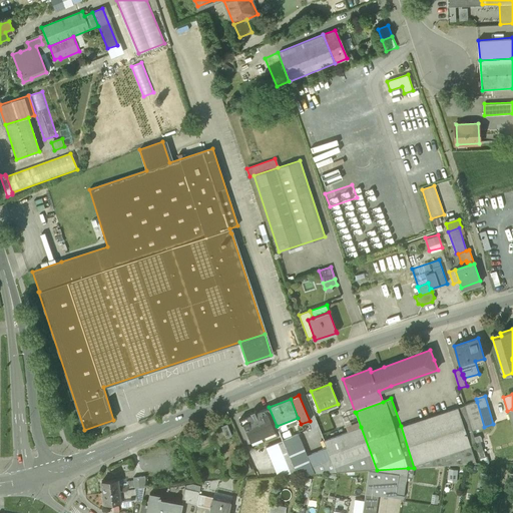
[(484,427),(477,402),(465,405),(472,431),(484,427)]
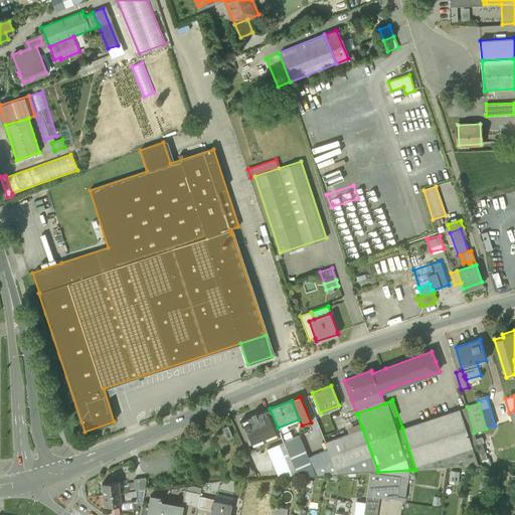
[(467,406),(402,427),(415,470),(484,466),(474,433),(467,406)]
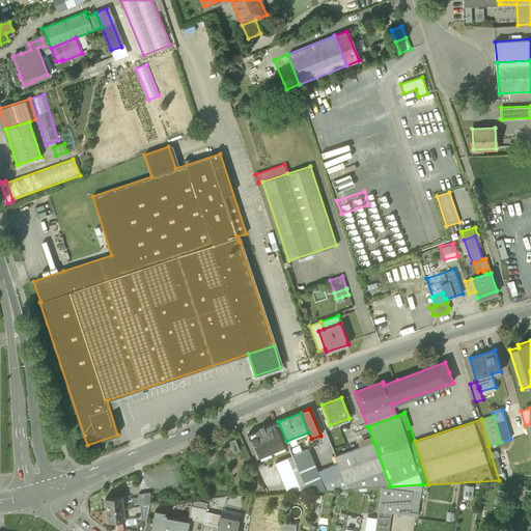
[(260,428),(248,434),(257,457),(287,445),(286,441),(278,421),(267,426),(266,424),(259,427),(260,428)]
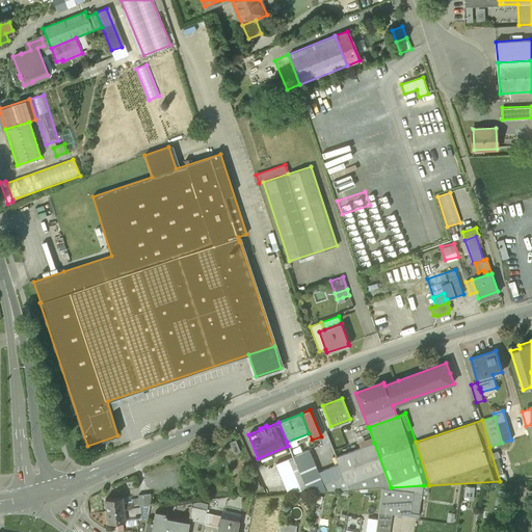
[(356,433),(362,447),(374,443),(369,428),(356,433)]
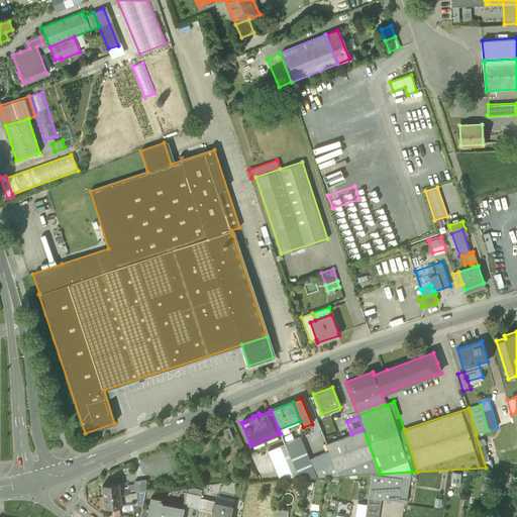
[(233,439),(228,428),(223,430),(228,441),(233,439)]
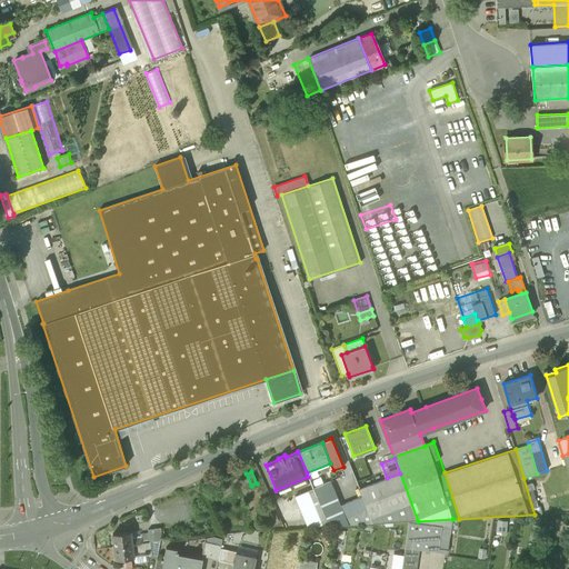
[(387,478),(360,489),(362,497),(368,511),(371,518),(410,503),(417,521),(418,521),(400,473),(387,478)]
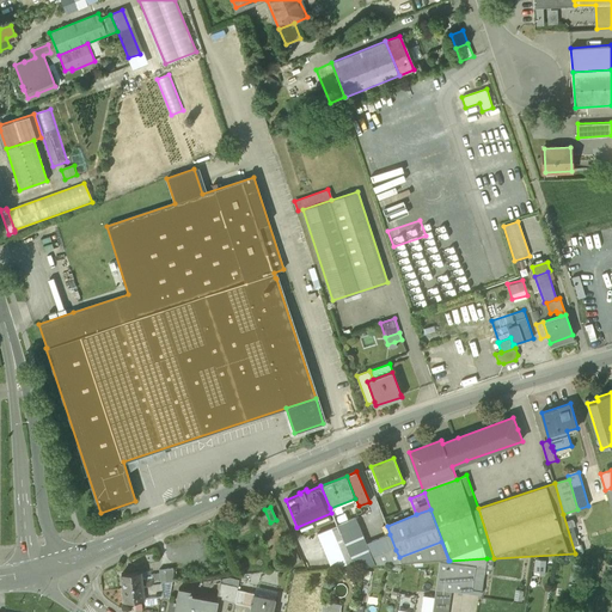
[(356,518),(337,525),(348,551),(367,544),(356,518)]
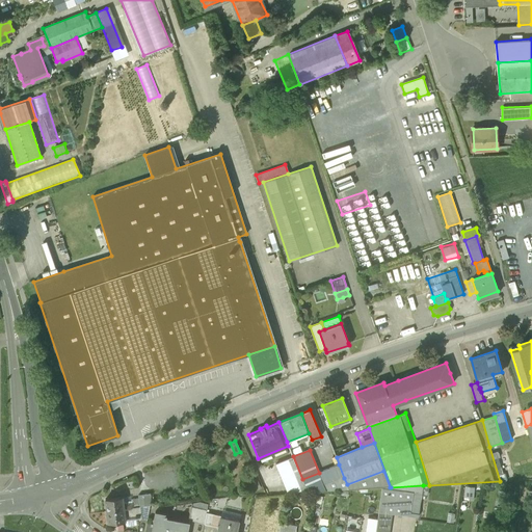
[(293,456),(276,463),(289,494),(308,493),(302,479),(293,456)]
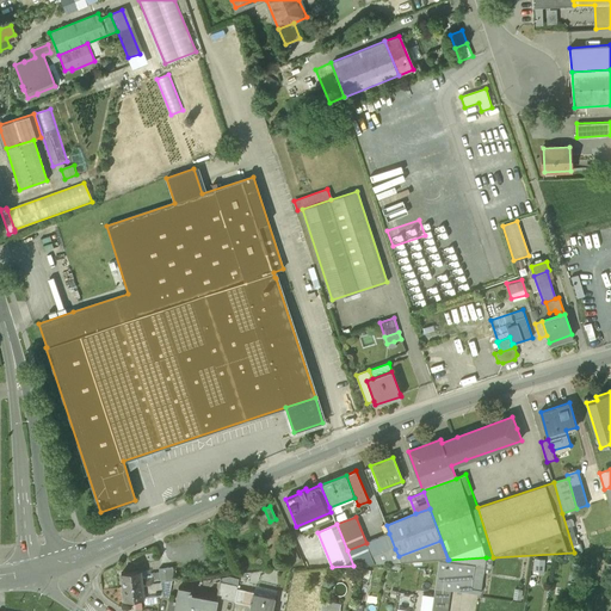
[(389,534),(378,537),(383,550),(389,548),(390,550),(395,549),(389,534)]
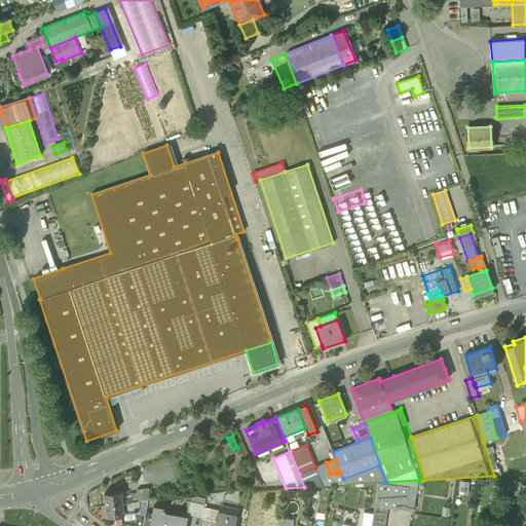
[(326,462),(315,467),(320,478),(330,474),(326,462)]
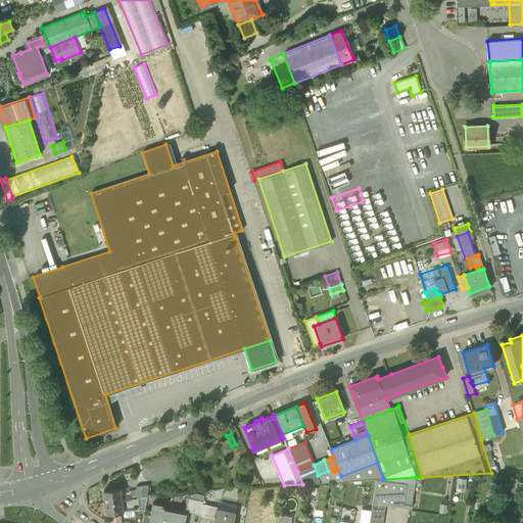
[(318,475),(314,465),(297,471),(302,484),(321,483),(318,475)]
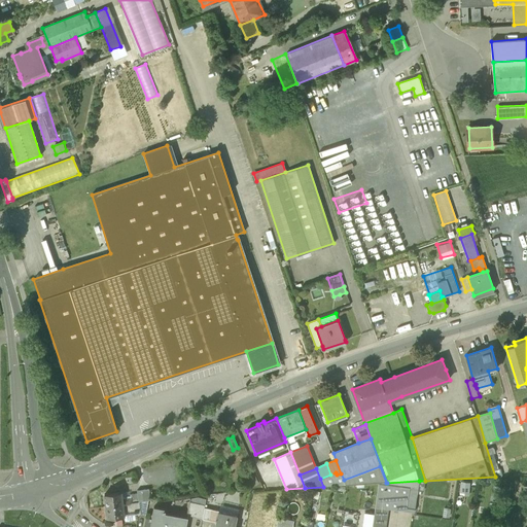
[(320,479),(323,487),(327,487),(344,480),(341,473),(337,475),(336,472),(330,475),(320,479)]
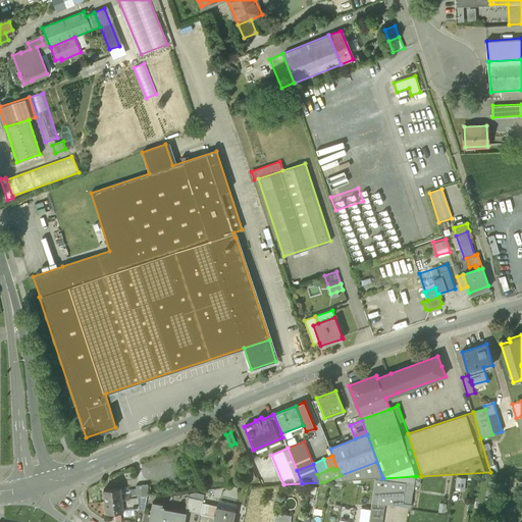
[(381,521),(384,504),(410,508),(415,476),(383,478),(382,478),(375,479),(370,511),(368,521),(381,521)]
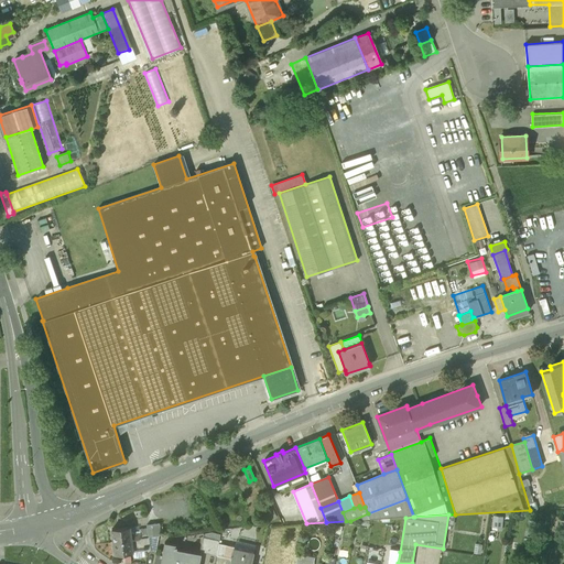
[(491,516),(492,529),(502,528),(501,514),(491,516)]
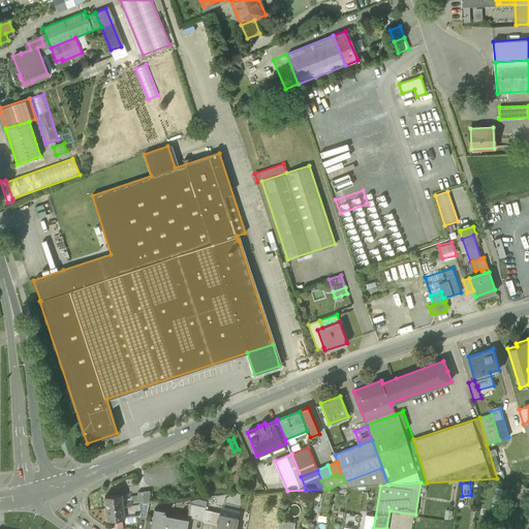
[(122,494),(104,496),(106,508),(123,506),(122,501),(122,497),(122,494)]
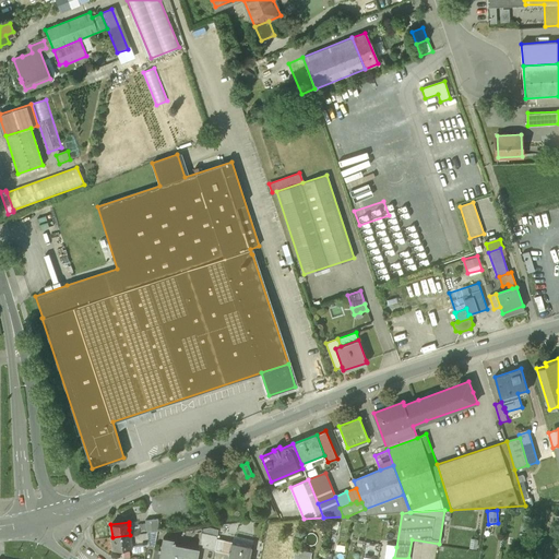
[(158,522),(146,523),(147,533),(157,532),(159,532),(158,522)]
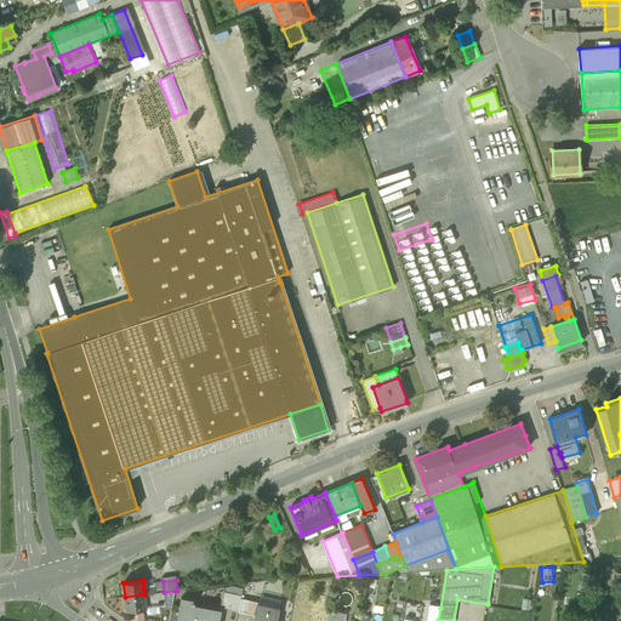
[(163,581),(153,582),(154,587),(155,593),(164,592),(163,581)]
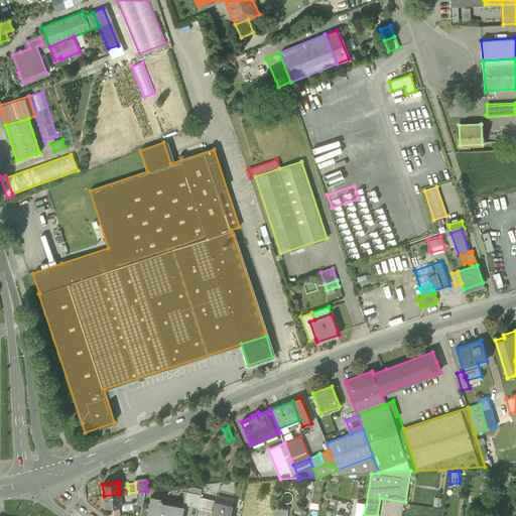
[(145,491),(136,492),(137,503),(142,502),(145,491)]
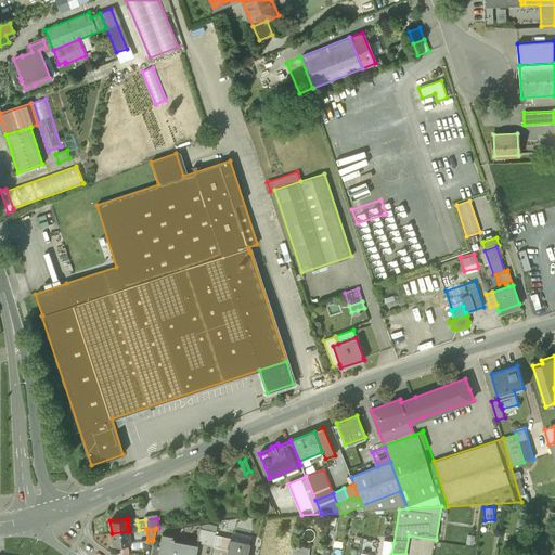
[(139,530),(129,531),(130,543),(147,541),(146,529),(139,530)]
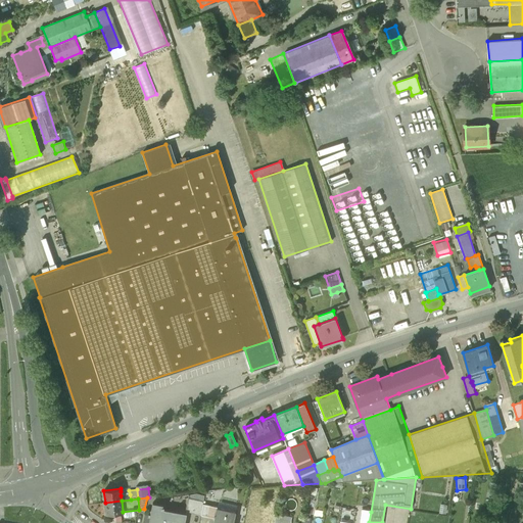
[(203,501),(188,498),(186,512),(200,514),(202,504),(203,501)]
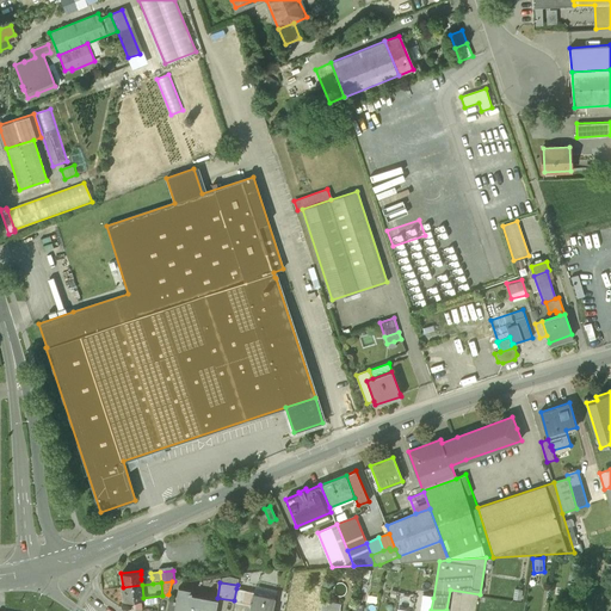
[(142,585),(123,587),(124,600),(143,598),(142,585)]
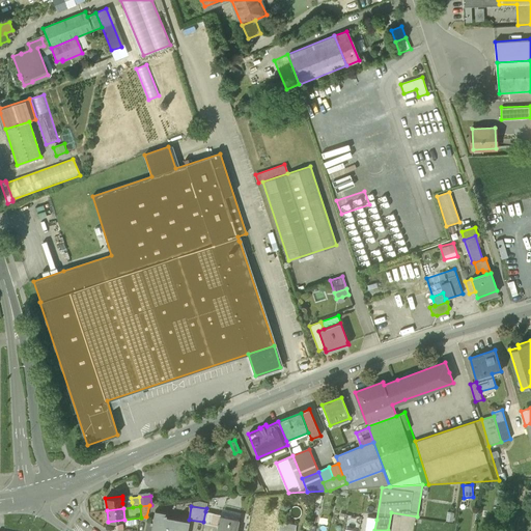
[(166,512),(155,510),(150,530),(162,530),(165,516),(166,516),(167,514),(165,514),(166,512)]
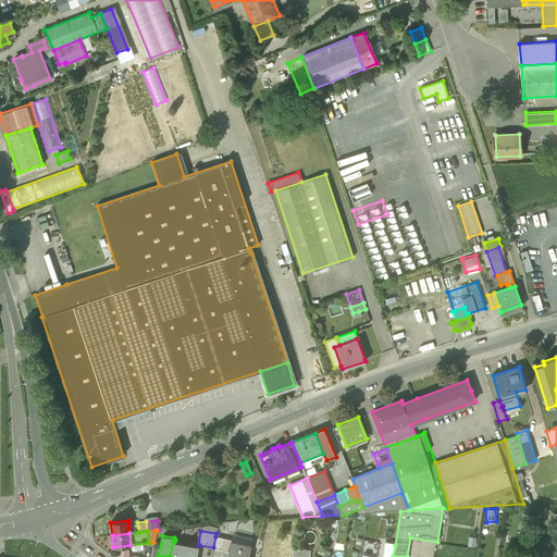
[(232,540),(215,536),(213,547),(229,551),(230,542),(231,542),(232,540)]
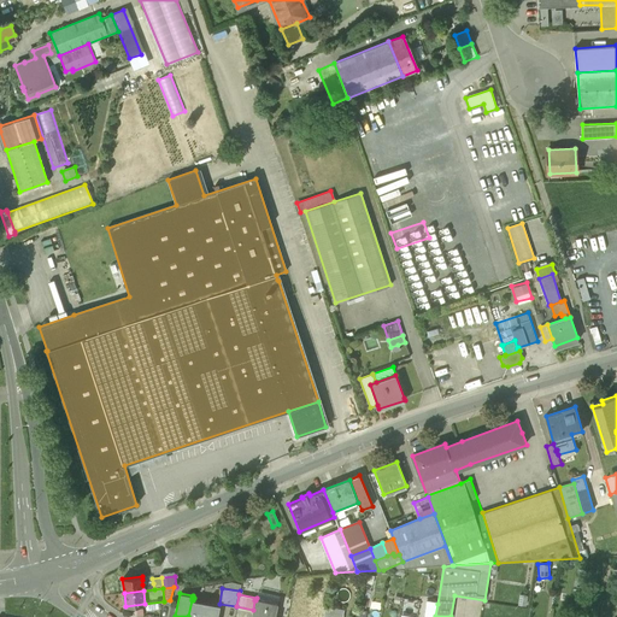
[(193,600),(192,600),(188,616),(217,616),(221,605),(193,600)]
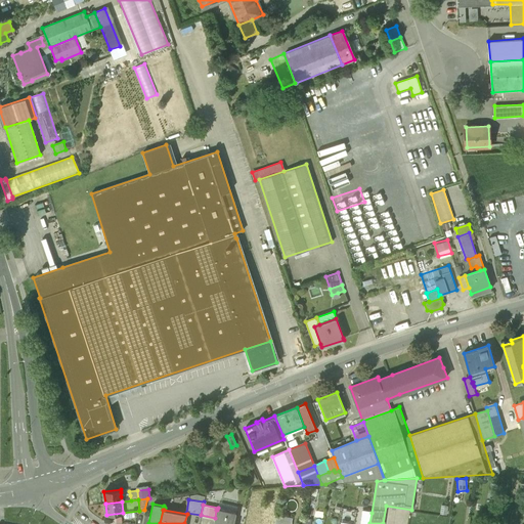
[(217,510),(216,510),(215,518),(213,523),(232,523),(235,513),(217,510)]
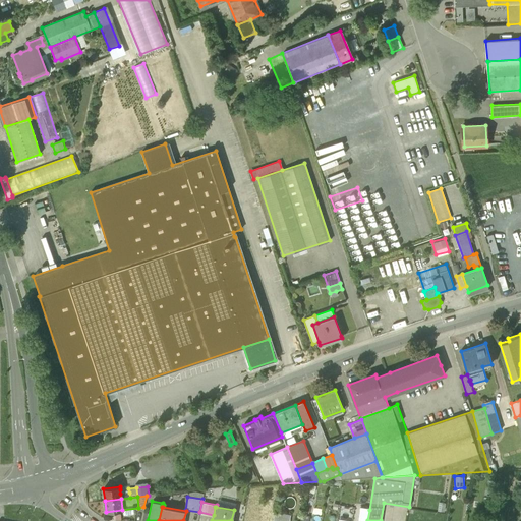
[(367,520),(369,510),(360,509),(358,520),(367,520)]
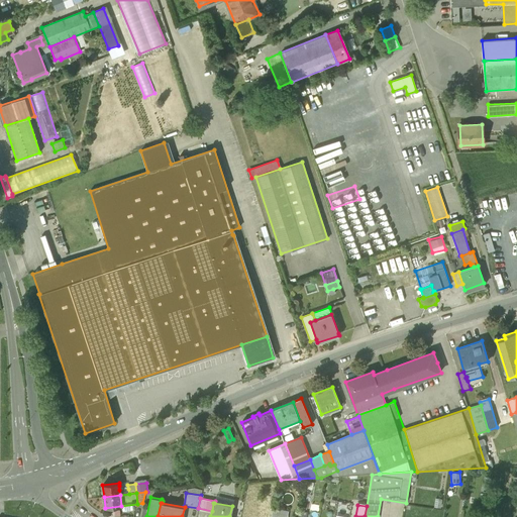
[(287,516),(289,511),(273,508),(271,516),(287,516)]
